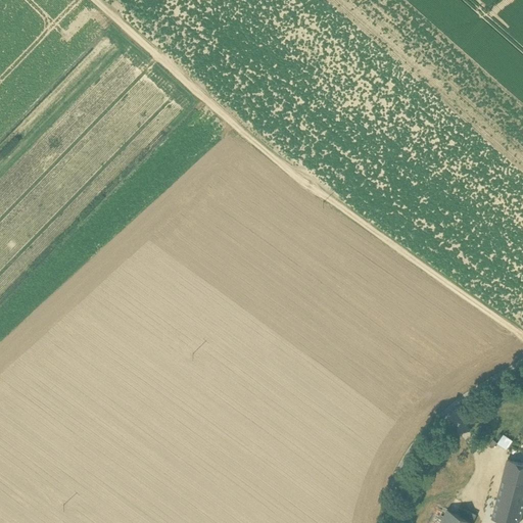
[(508,438),(504,435),(497,443),(502,447),(508,438)]
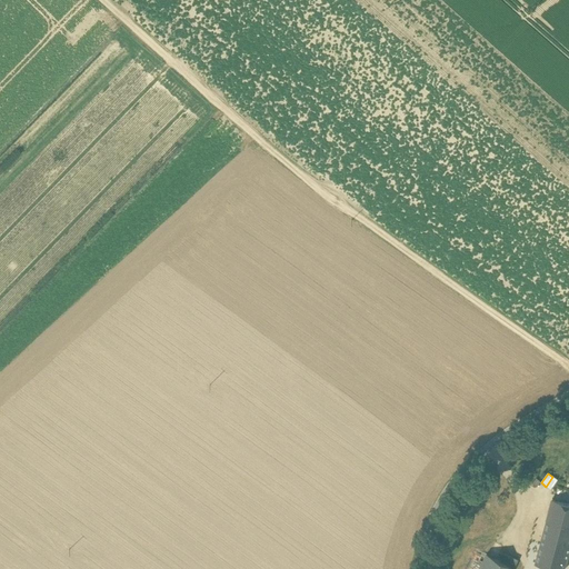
[(551,490),(558,480),(552,477),(546,487),(551,490)]
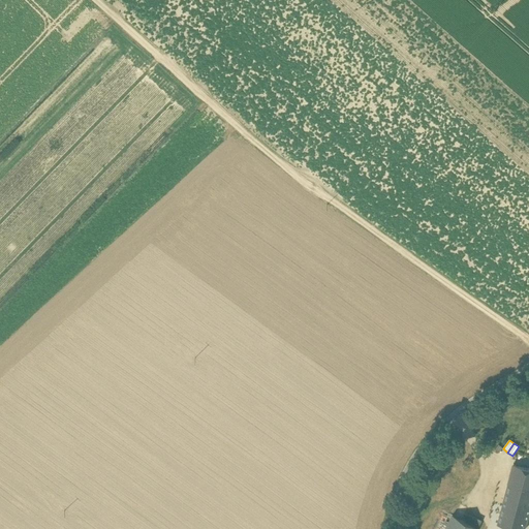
[(528,467),(514,465),(508,484),(528,488),(528,467)]
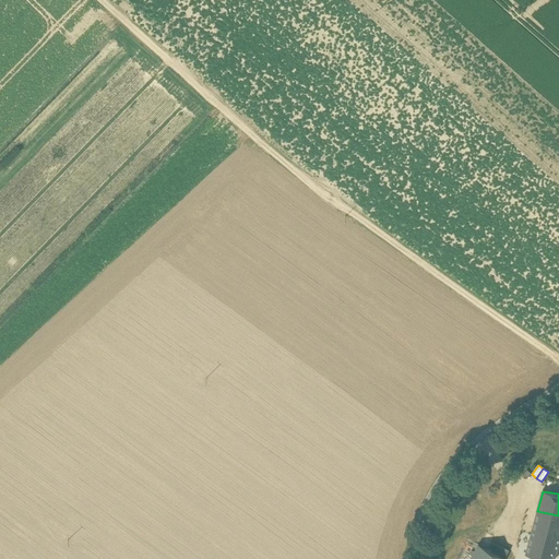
[(554,558),(558,542),(558,515),(537,511),(524,508),(520,521),(533,525),(525,554),(545,558),(554,558)]
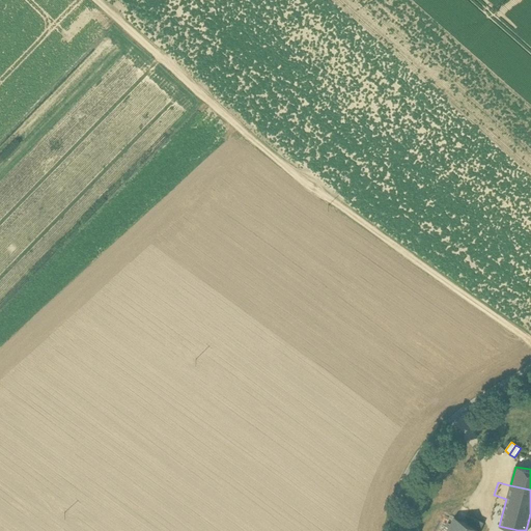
[(454,516),(446,530),(479,530),(480,530),(467,524),(454,516)]
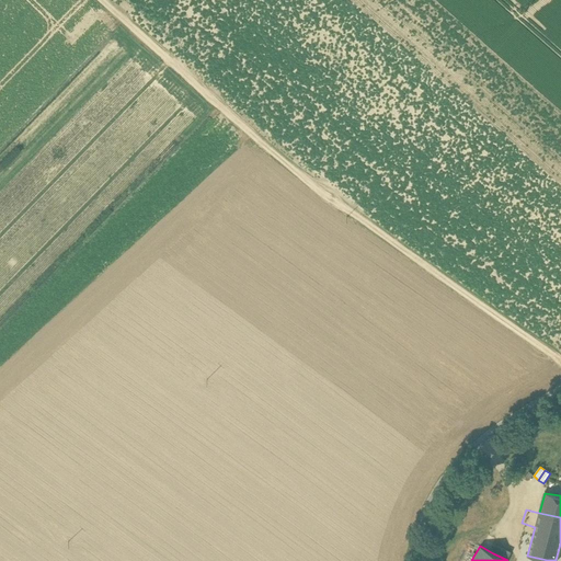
[(511,552),(497,546),(493,553),(507,560),(511,552)]
